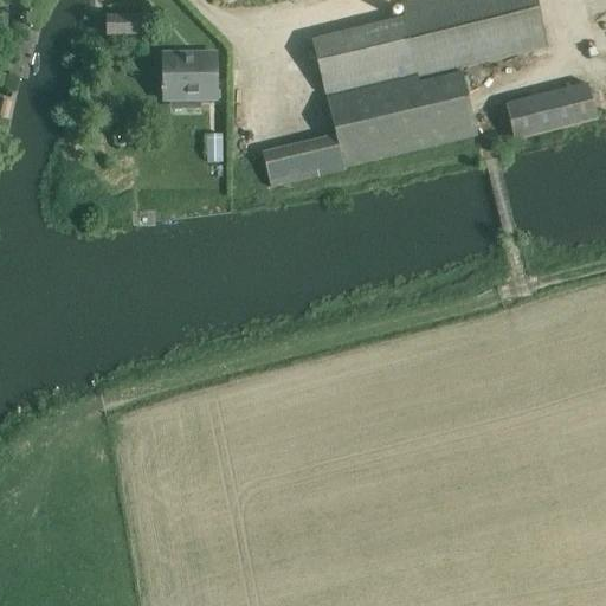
[(262,155),(263,160),(270,188),(345,171),(345,168),(476,135),(459,68),(548,46),(536,0),(419,0),(401,5),(406,23),(313,45),(336,137),(262,155)]
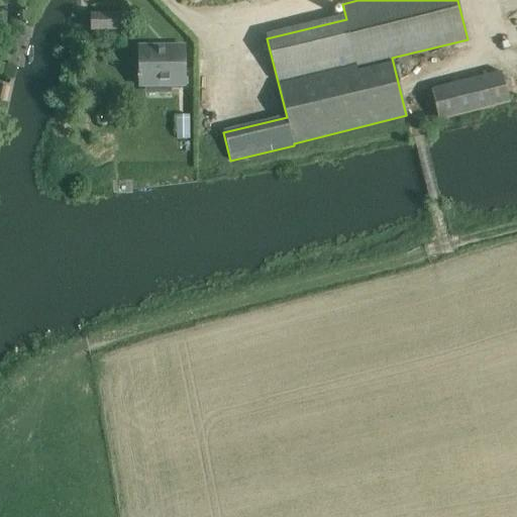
[(118,29),(117,14),(91,14),(91,30),(118,29)]
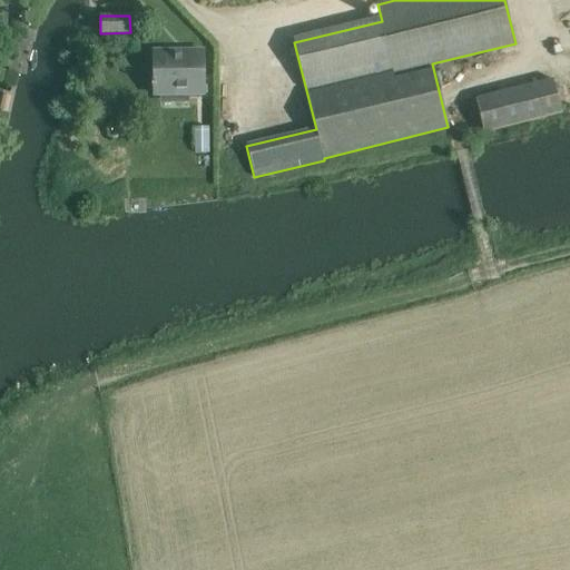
[(204,95),(203,74),(203,51),(154,51),(154,74),(155,97),(160,97),(160,102),(188,102),(188,96),(204,95)]
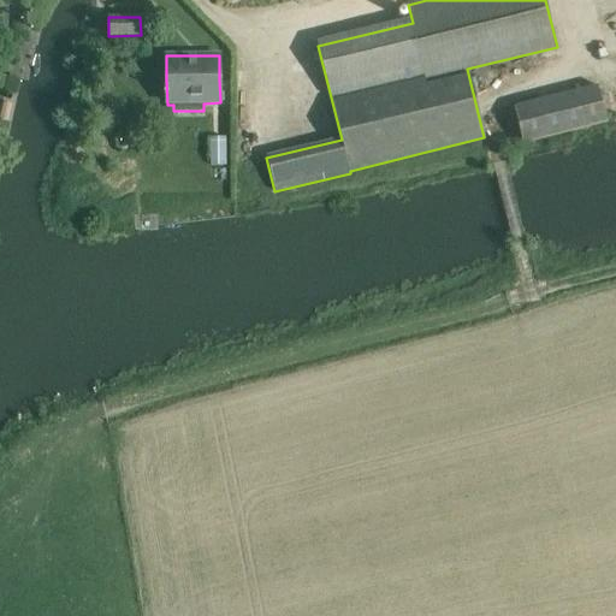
[(606,123),(604,116),(598,86),(513,106),(522,144),(606,123)]
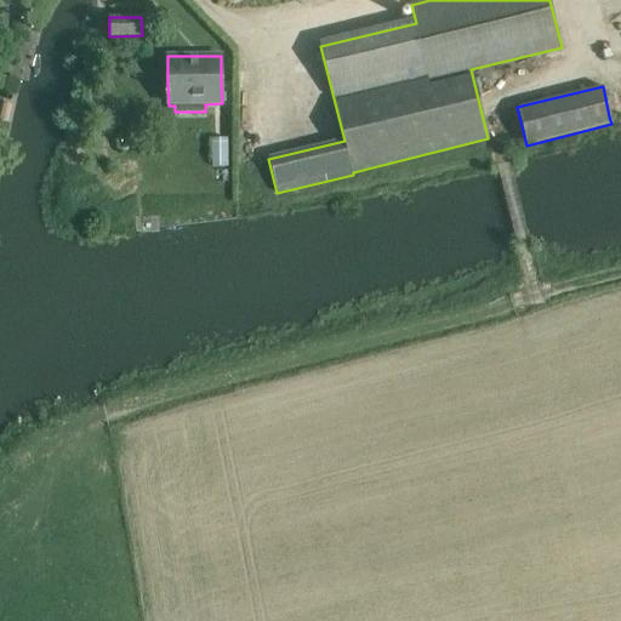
[(228,138),(212,138),(212,167),(228,166),(228,138)]
